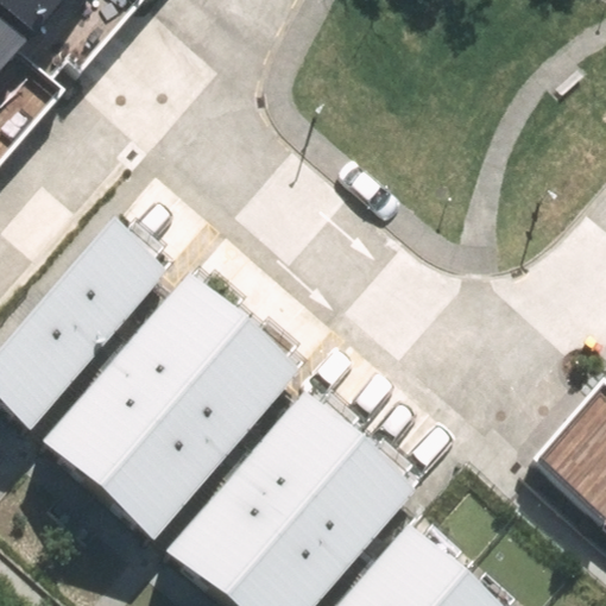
[(0,0),(0,19),(29,44),(65,0),(0,0)]
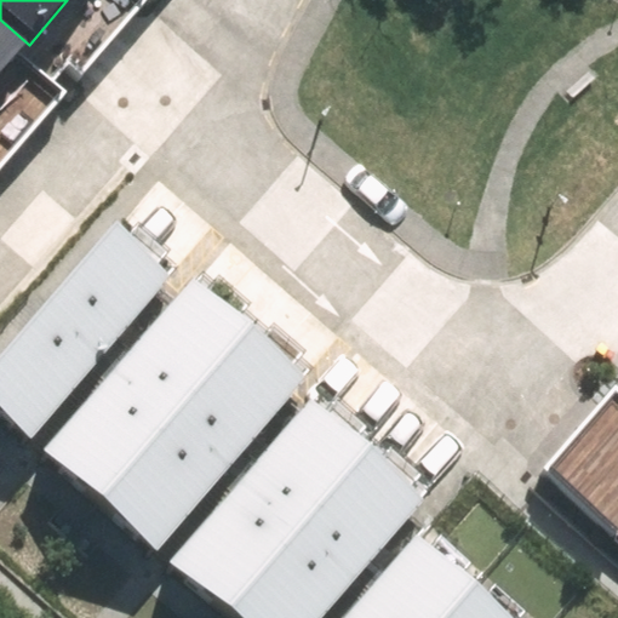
[(0,78),(29,45),(0,19),(0,78)]
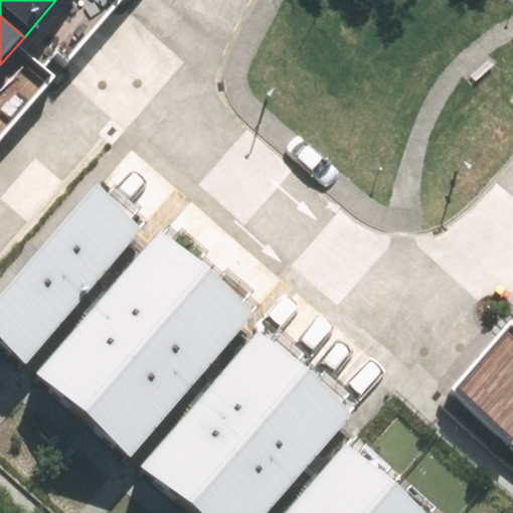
[(136,234),(87,192),(0,291),(0,349),(21,367),(136,234)]
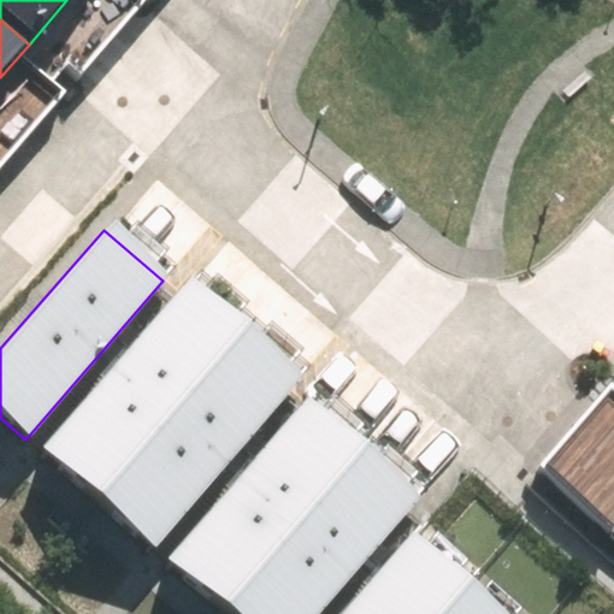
[(42,442),(100,493),(237,334),(179,283),(42,442)]
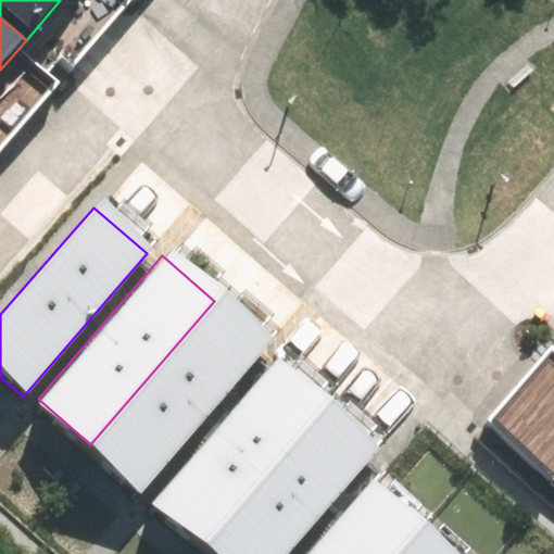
[(268,347),(214,301),(90,444),(143,490),(268,347)]
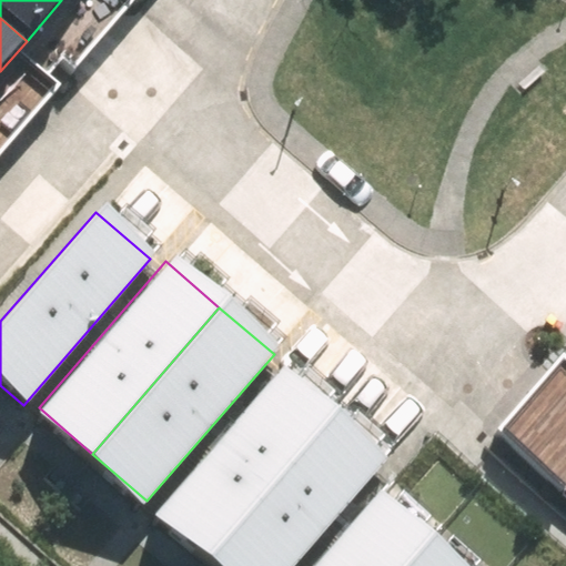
[(154,515),(208,562),(335,415),(281,369),(154,515)]
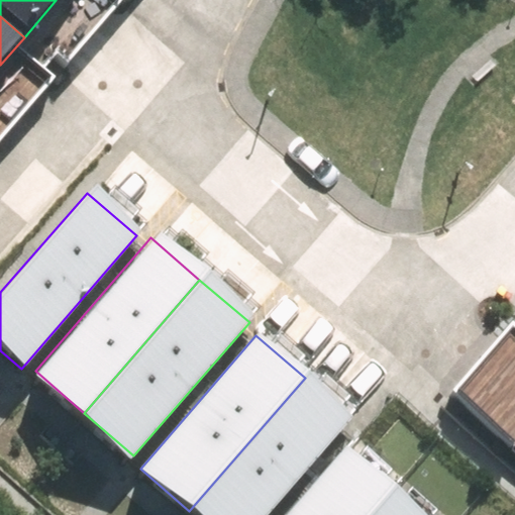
[(272,514),(354,420),(305,378),(189,511),(194,514),(272,514)]
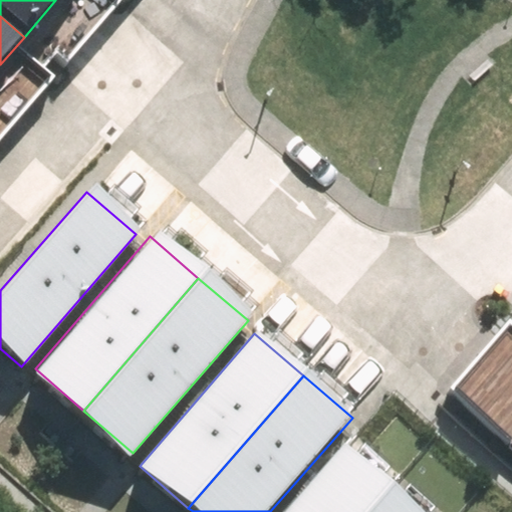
[(277,511),(362,511),(391,480),(342,438),(277,511)]
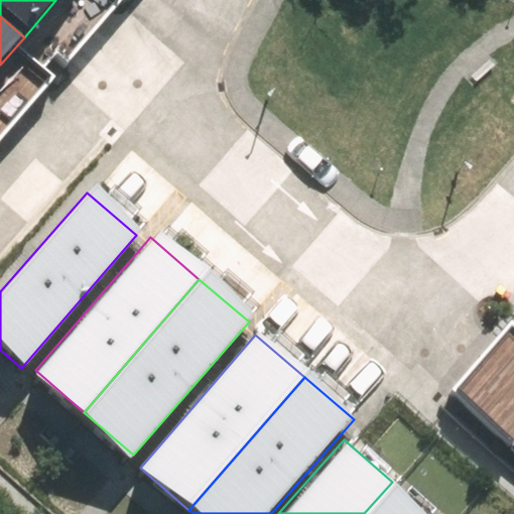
[(429,513),(392,482),(364,513),(429,513)]
